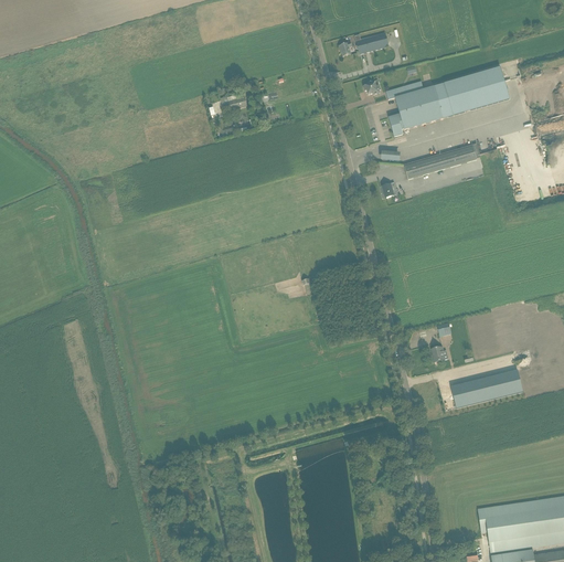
[(359,52),(387,44),(384,31),(354,39),(359,52)]
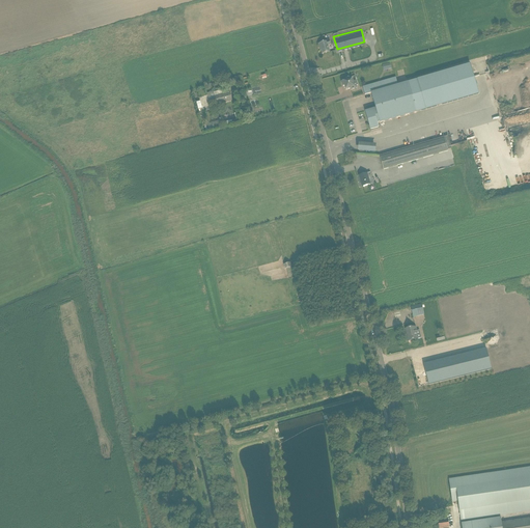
[(317,40),(318,45),(319,45),(322,51),(328,50),(327,43),(330,42),(329,38),(317,40)]
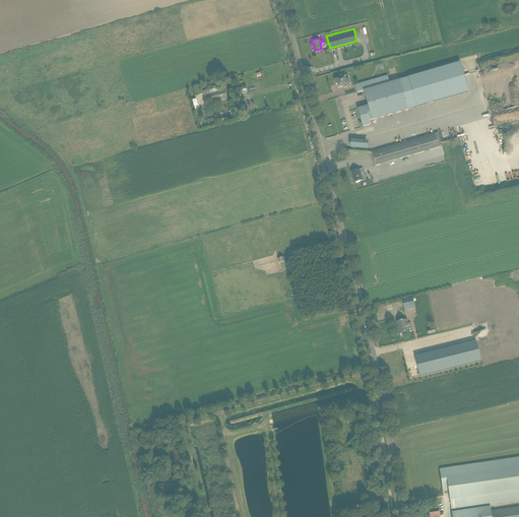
[(389,81),(363,89),(367,104),(365,105),(365,104),(357,107),(362,125),(370,123),(369,118),(371,118),(406,108),(468,89),(459,60),(410,74),(398,78),(389,80),(389,81)]
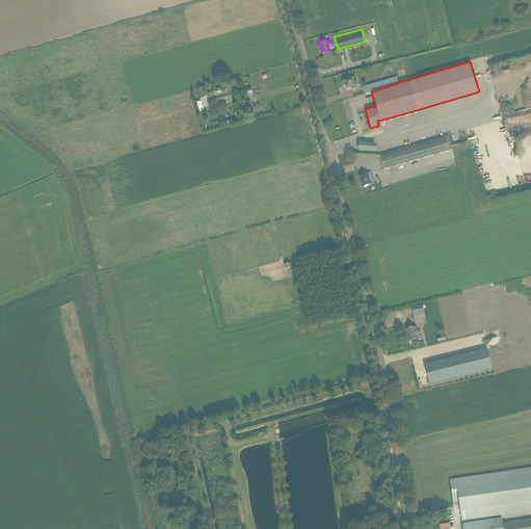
[(346,78),(341,79),(343,84),(344,83),(345,87),(349,86),(350,88),(356,86),(355,83),(357,82),(354,74),(345,76),(346,78)]
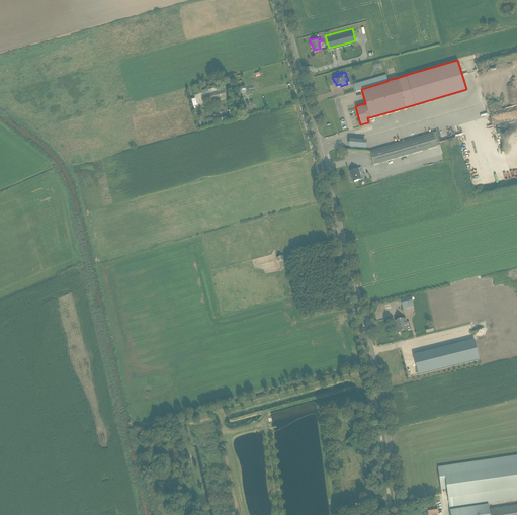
[(361,88),(361,89),(388,81),(388,80),(385,74),(353,84),(355,90),(361,88)]
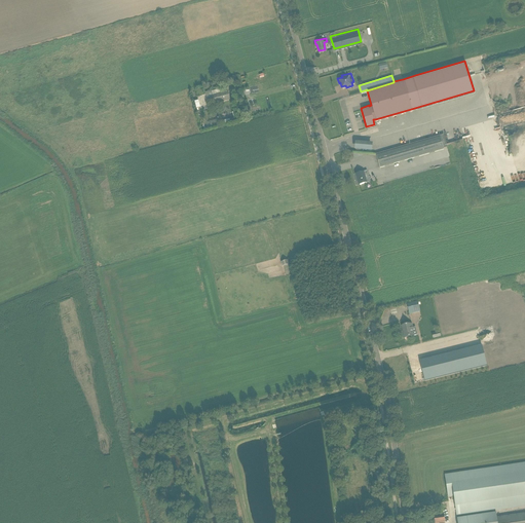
[(213,100),(228,96),(227,89),(207,95),(209,103),(213,102),(213,100)]
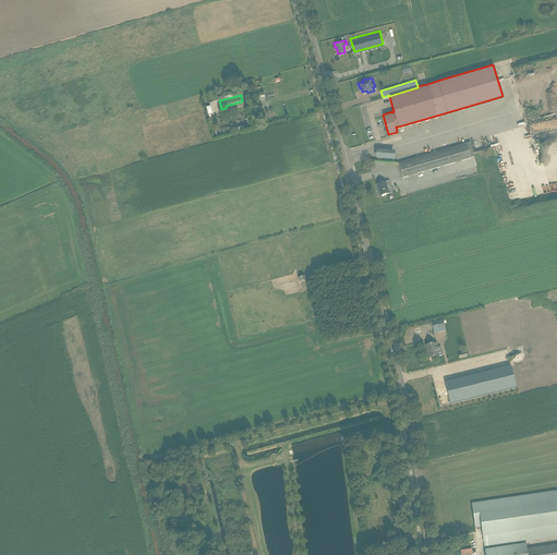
[(398,163),(402,176),(470,156),(467,143),(398,163)]
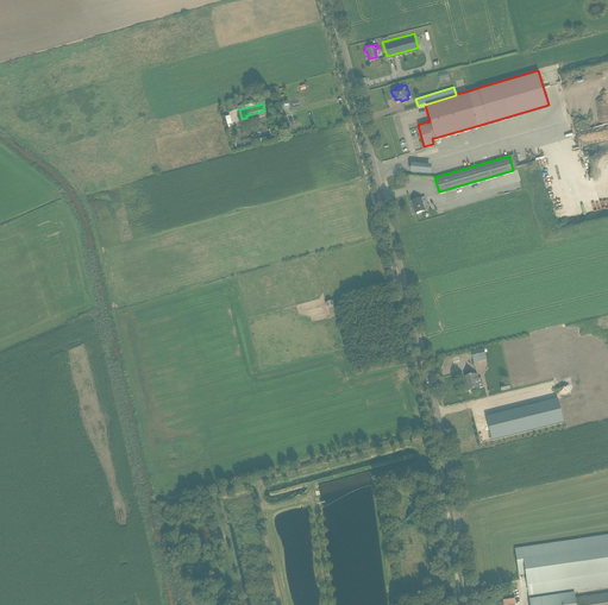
[(409,170),(430,172),(431,162),(411,161),(409,170)]
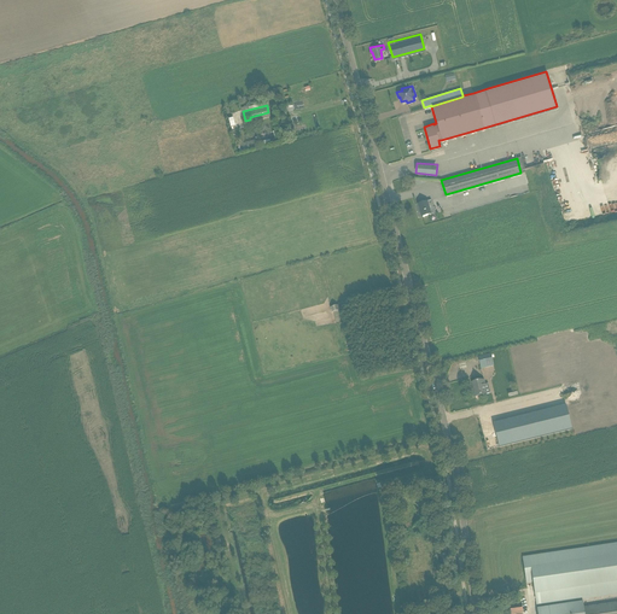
[(407,205),(414,202),(412,194),(402,198),(405,206),(407,205)]
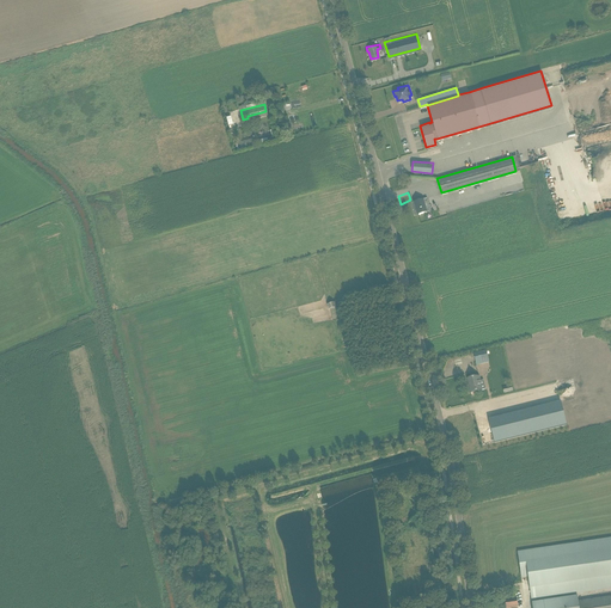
[(415,204),(417,212),(429,208),(426,195),(413,200),(415,206),(415,204)]
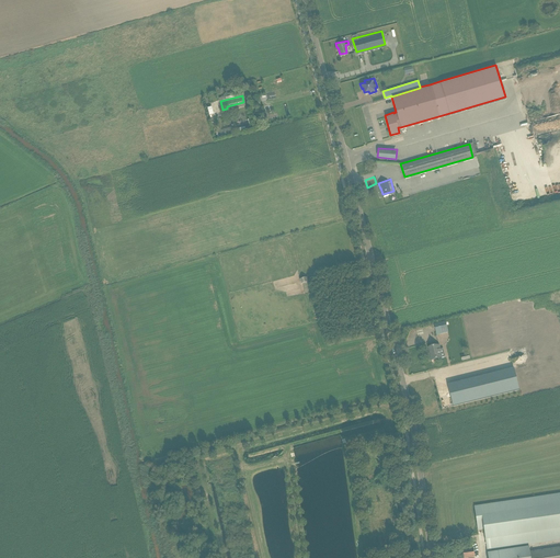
[(440,330),(478,323),(476,311),(432,320),(434,327),(438,326),(440,330)]
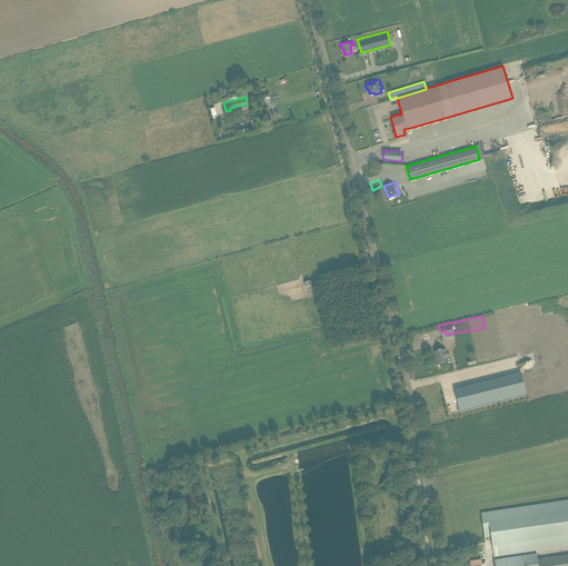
[(435,358),(437,363),(441,361),(450,359),(448,349),(445,350),(445,347),(434,350),(435,355),(436,355),(436,357),(435,358)]
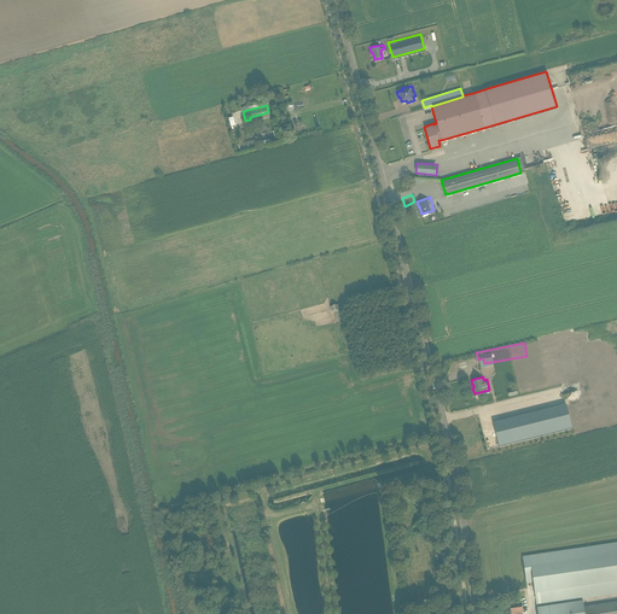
[(565,403),(492,421),(498,444),(570,427),(565,403)]
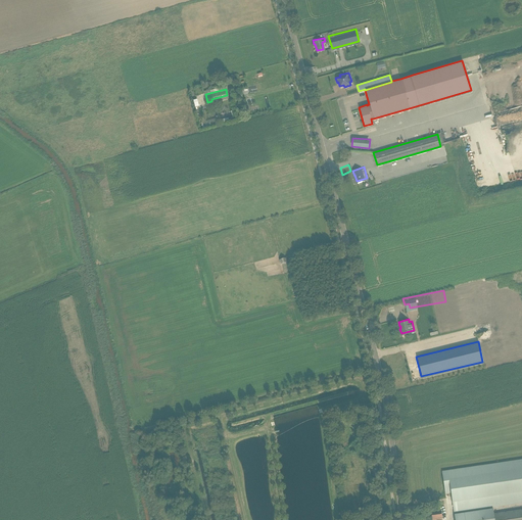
[(521,457),(441,469),(442,480),(444,491),(449,491),(453,511),(521,500),(521,457)]
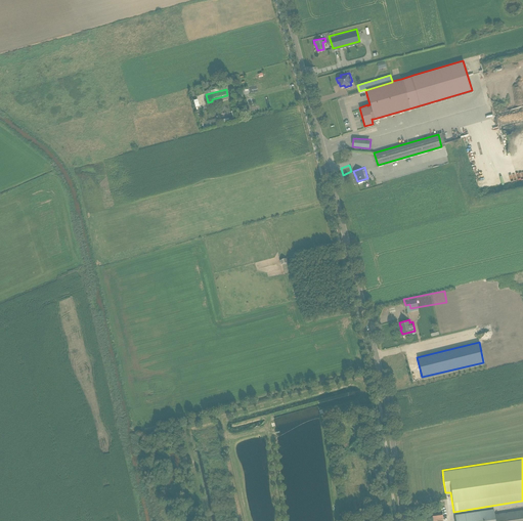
[(522,520),(522,508),(493,513),(493,508),(454,514),(454,520),(522,520)]
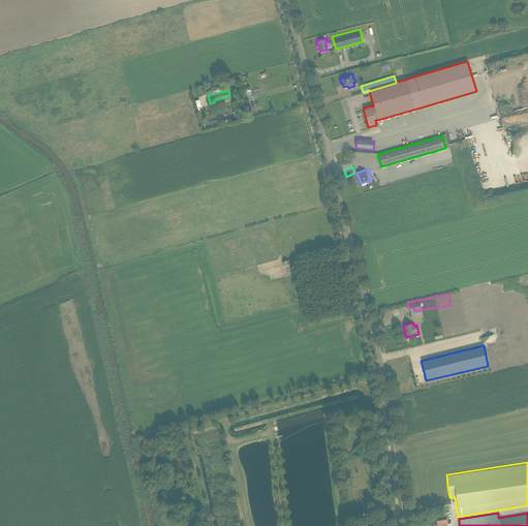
[(435,517),(436,524),(446,523),(445,515),(435,517)]
